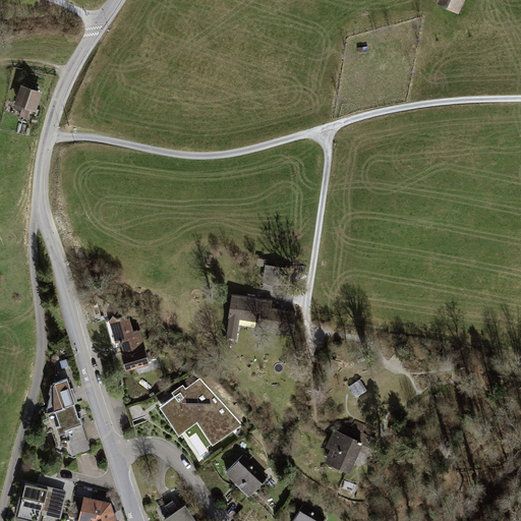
[(436,0),(436,1),(457,12),(462,0),(436,0)]
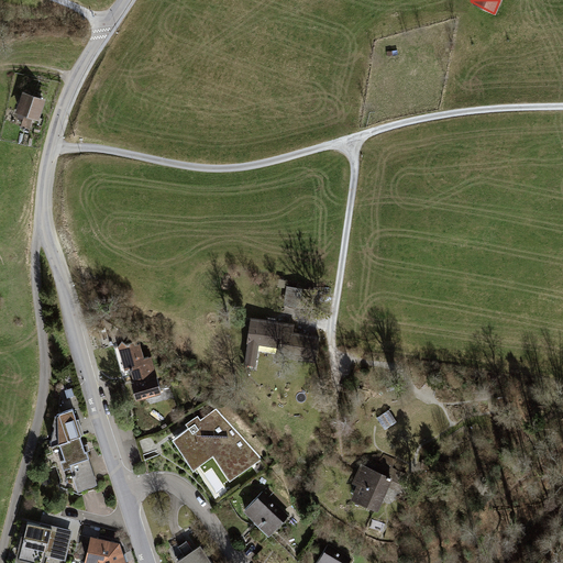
[(45,98),(21,90),(13,112),(39,120),(45,98)]
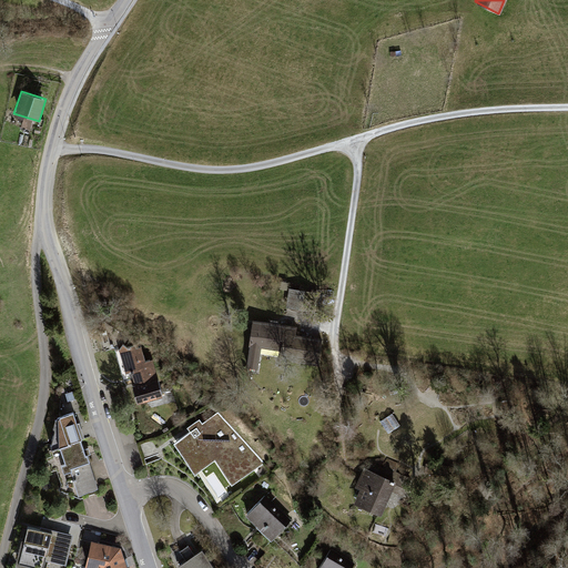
[(320,293),(288,288),(285,307),(317,311),(320,293)]
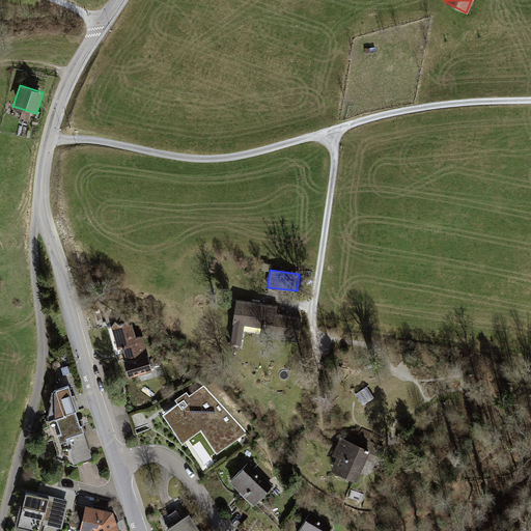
[(277,305),(235,299),(230,335),(244,338),(247,324),(263,327),(262,333),(284,337),(300,339),(304,316),(276,311),(277,305)]
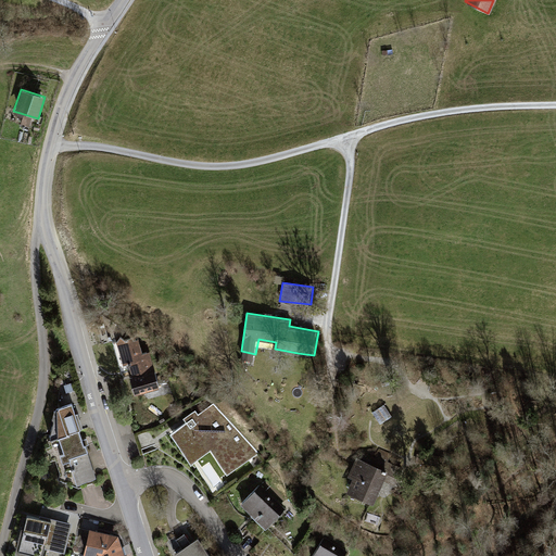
[(125,328),(116,340),(123,359),(127,359),(133,376),(130,377),(135,393),(160,388),(150,350),(143,351),(138,335),(134,336),(125,328)]
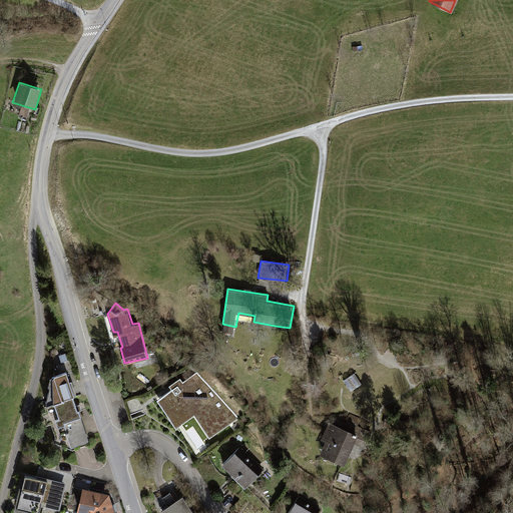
[(73,396),(76,395),(68,369),(53,374),(54,402),(73,396)]
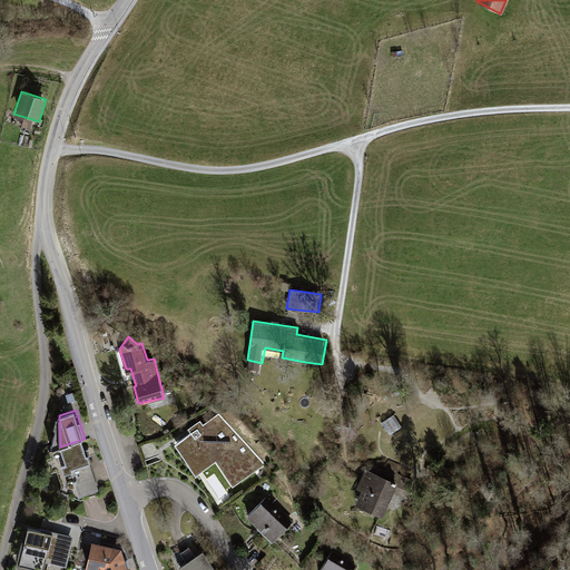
[(60,446),(59,415),(52,419),(51,429),(52,430),(48,452),(56,469),(61,467),(66,464),(60,446)]
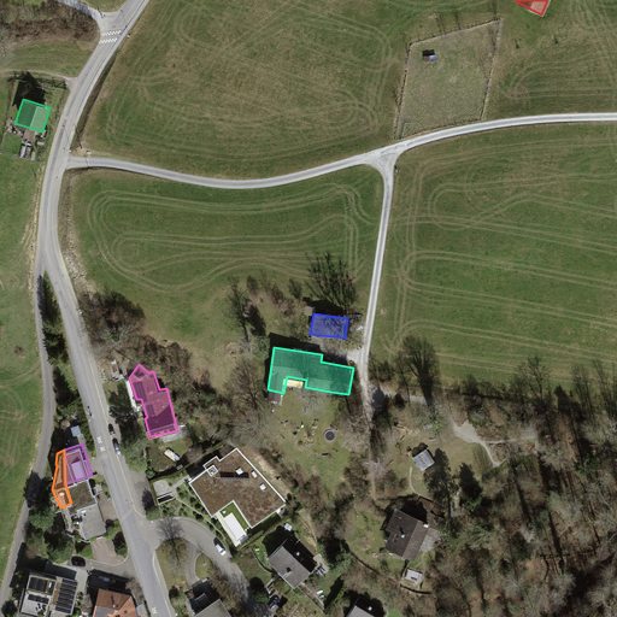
[(207,469),(189,481),(212,515),(234,500),(251,527),(287,503),(238,450),(221,460),(217,456),(204,464),(207,469)]
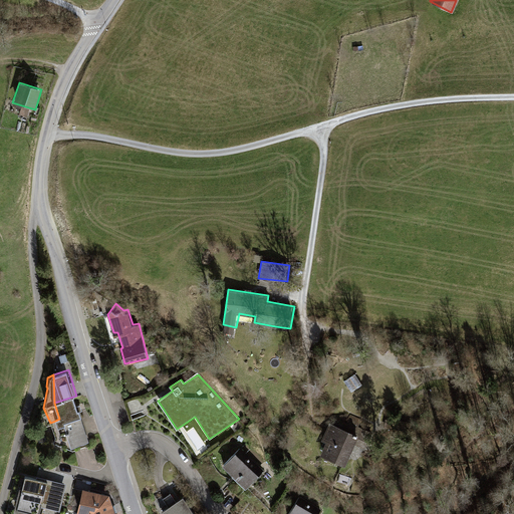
[(73,397),(54,403),(59,419),(55,421),(61,436),(67,434),(71,448),(88,442),(73,397)]
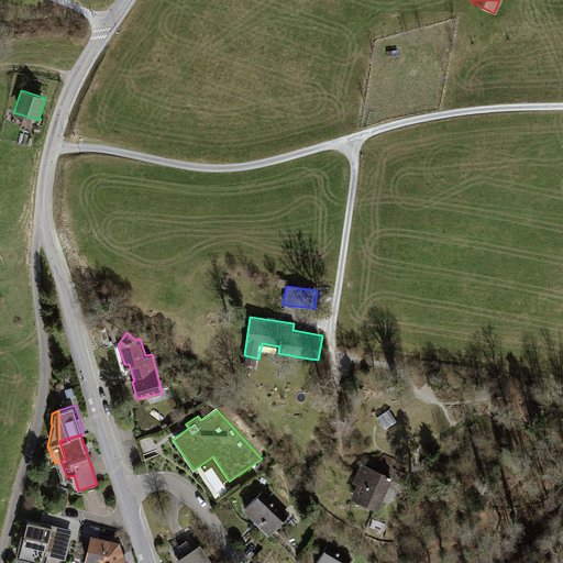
[(213,465),(206,471),(218,492),(227,487),(213,465)]
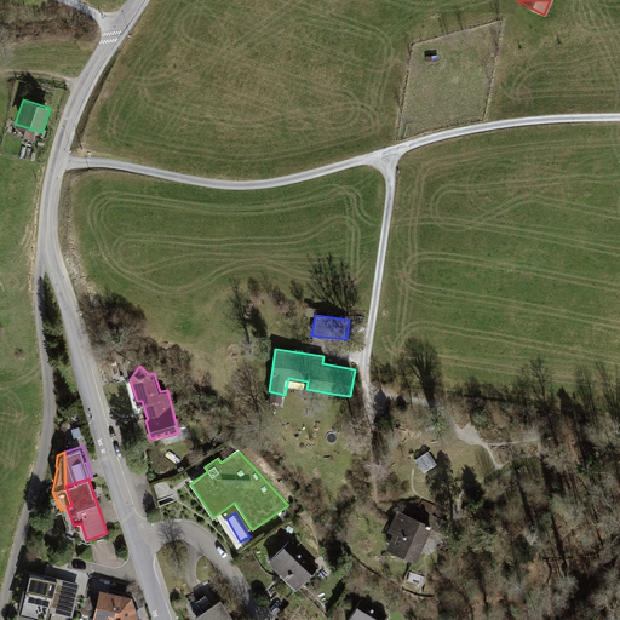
[(402,514),(388,550),(415,561),(419,551),(434,556),(440,540),(429,535),(434,526),(402,514)]
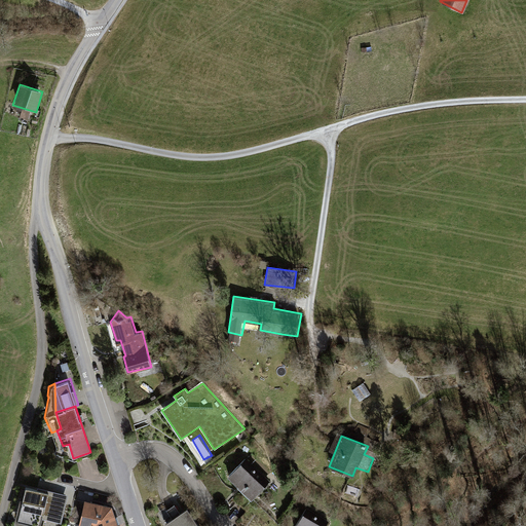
[(247,459),(228,477),(251,500),(270,482),(247,459)]
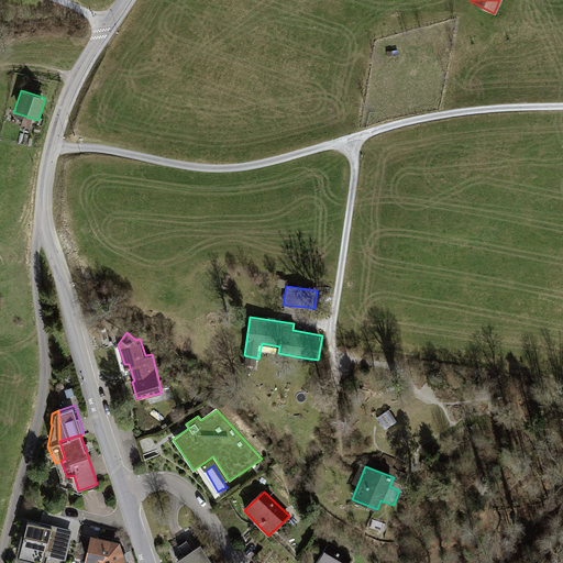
[(30,519),(20,559),(37,562),(44,562),(47,551),(67,556),(74,530),(30,519)]
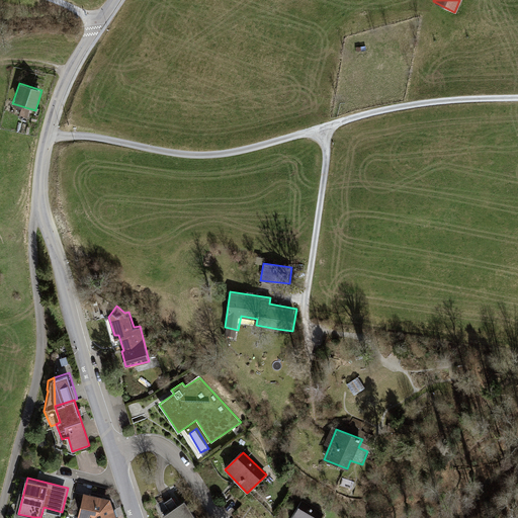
[(348,481),(343,480),(341,486),(352,489),(353,482),(348,481)]
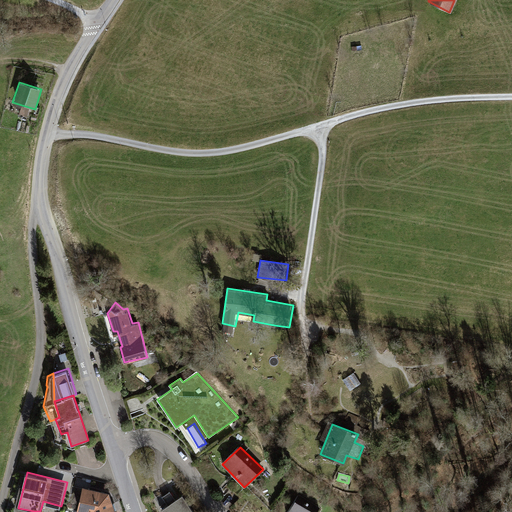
[(115,511),(111,492),(84,486),(78,509),(91,511),(115,511)]
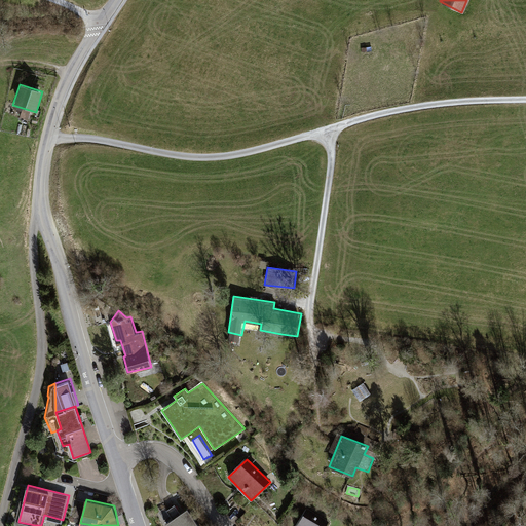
[(307,509),(296,525),(327,525),(330,522),(307,509)]
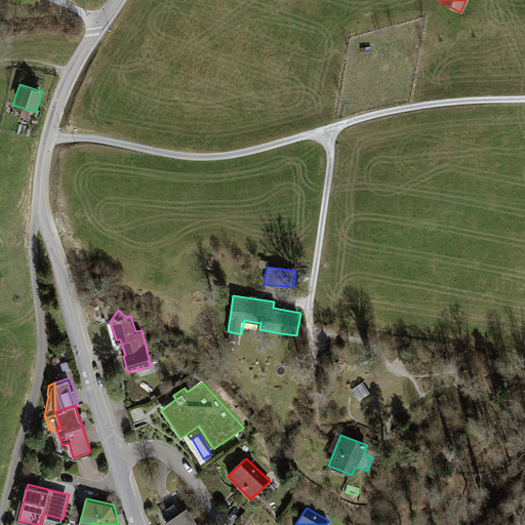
[(199,524),(190,511),(167,524),(199,524)]
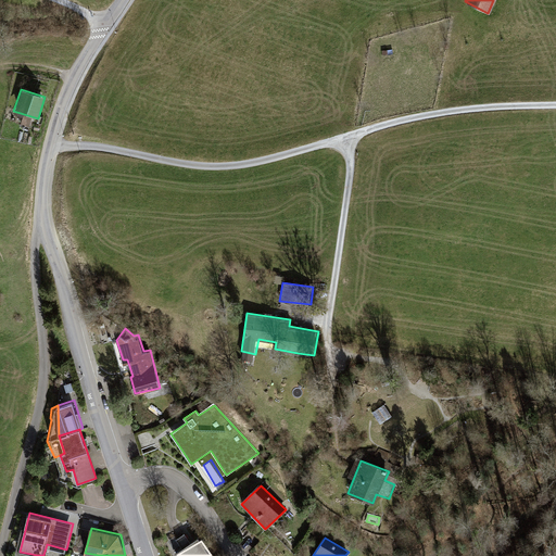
All buildings are outlined.
